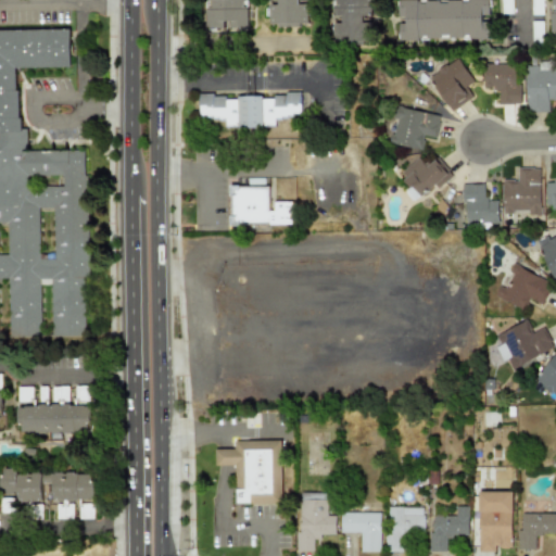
[(210,0),(210,7),(205,7),(205,28),(225,28),(225,22),(237,22),(239,27),(247,28),(248,8),(243,5),(242,0),(210,0)]
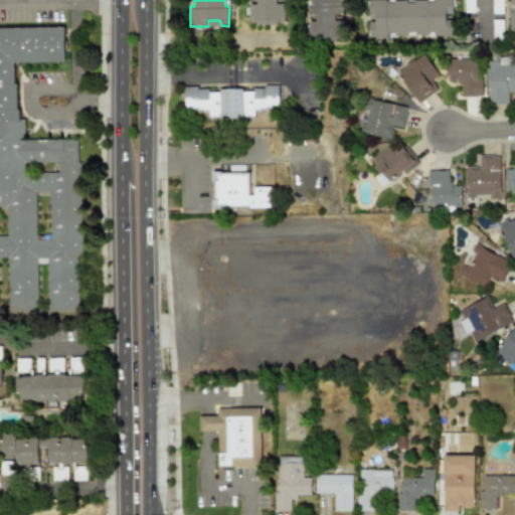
[(259,0),(259,4),(251,4),(251,18),(259,18),(259,23),(277,23),(277,20),(285,20),(284,3),(277,3),(276,0),(259,0)]
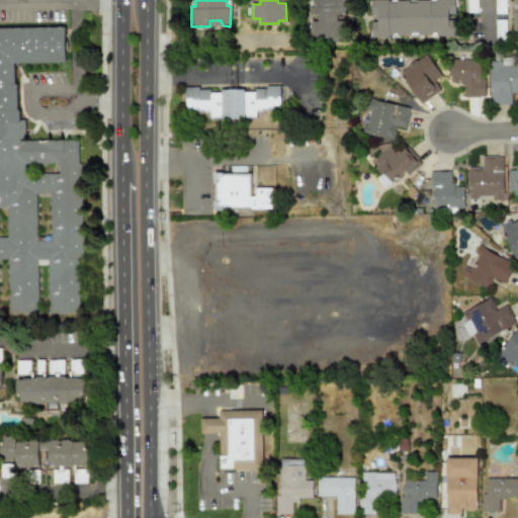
[(309,0),(310,15),(317,15),(317,19),(310,19),(310,47),(350,47),(350,19),(338,19),(338,14),(347,14),(347,0),(309,0)]
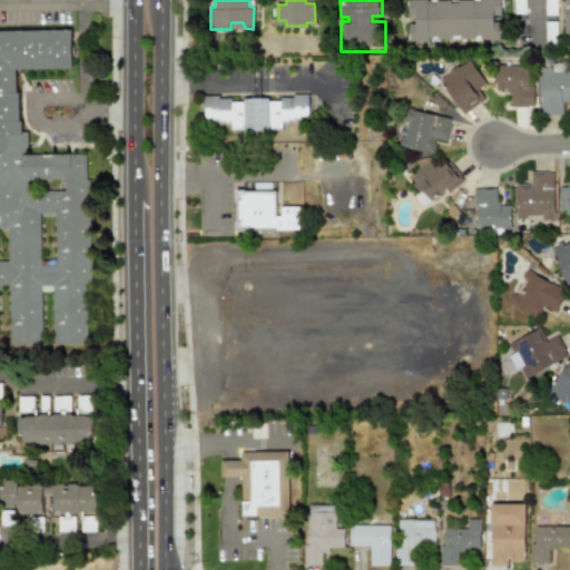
[(406,0),(408,21),(409,41),(502,39),(501,0),(406,0)]
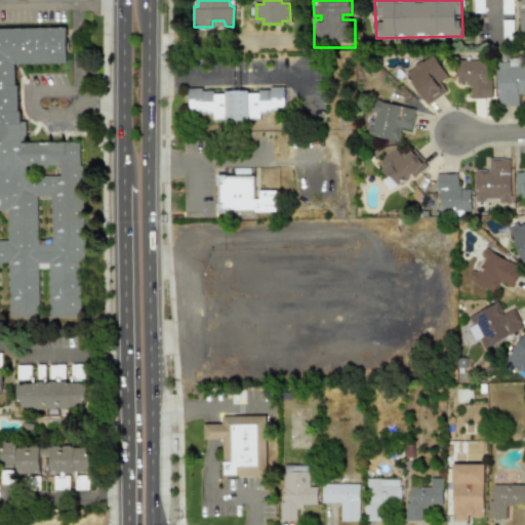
[(81,142),(25,142),(25,121),(17,121),(16,63),(67,63),(66,28),(0,28),(0,263),(8,263),(8,318),(38,317),(37,264),(47,264),(48,317),(82,316),(81,142)]
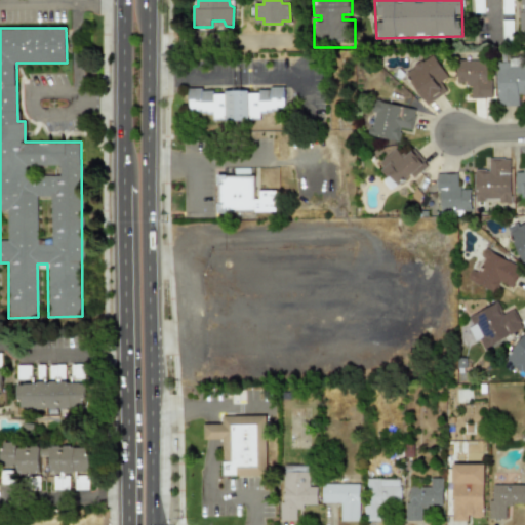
[(413,65),(421,59),(423,61),(430,58),(437,70),(434,72),(447,90),(426,104),(405,72),(413,67),(413,65)]
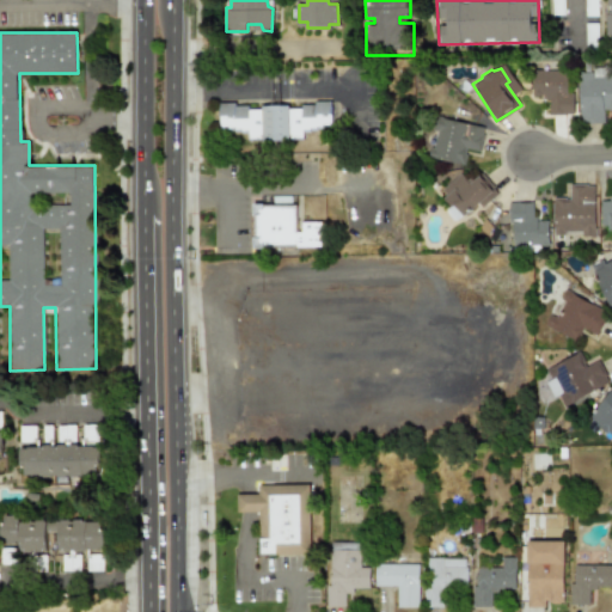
[(549,115),(574,114),(573,93),(568,93),(568,68),(531,69),(532,98),(548,98),(549,115)]
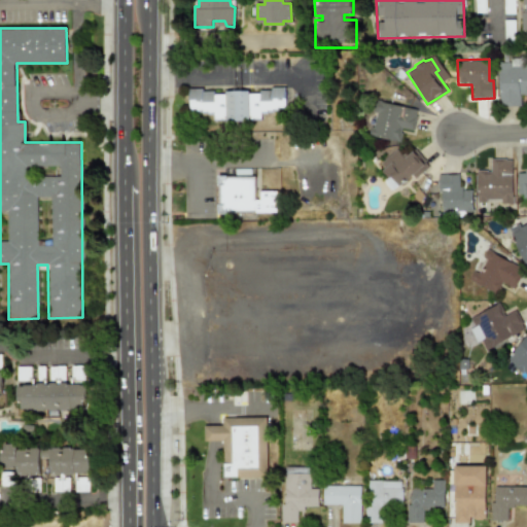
[(526,95),(526,64),(516,64),(516,63),(498,63),(498,105),(519,105),(519,95),(526,95)]
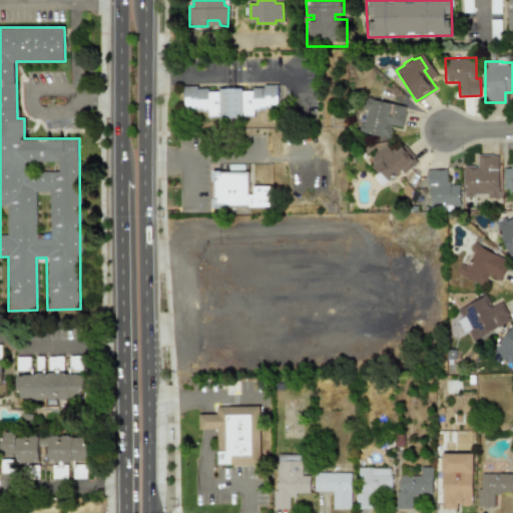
[(184,86),(184,119),(197,119),(197,109),(206,109),(206,118),(216,118),(216,129),(241,129),(241,115),(252,115),(252,108),(277,108),(276,83),(265,83),(263,86),(252,87),(252,90),(241,90),(241,87),(219,87),(219,91),(207,91),(207,88),(196,89),(196,86),(184,86)]
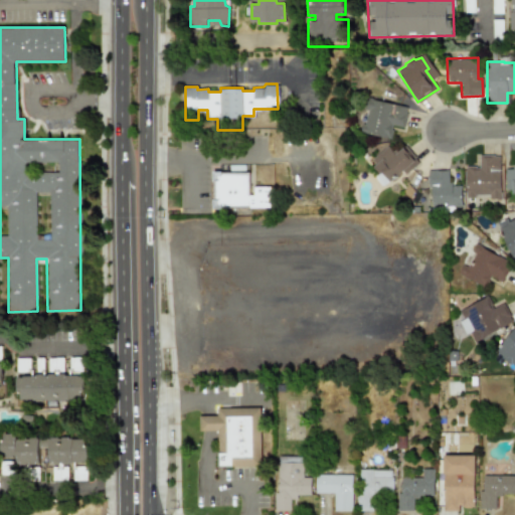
[(408,104),(365,95),(359,123),(362,124),(360,131),(389,138),(392,126),(403,129),(408,104)]
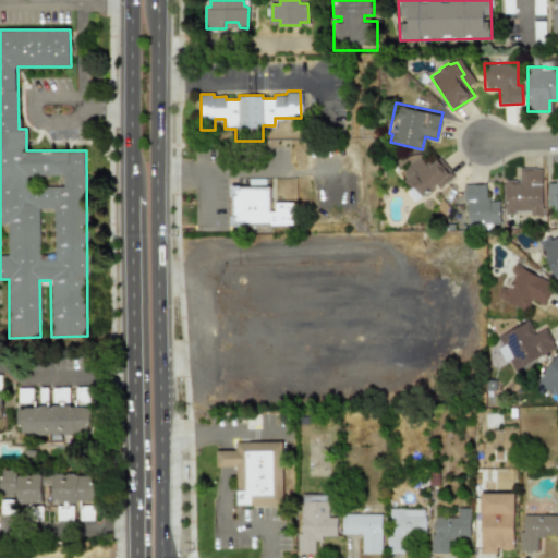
[(402,170),(420,157),(425,164),(434,157),(439,157),(448,169),(446,171),(450,177),(423,197),(411,182),(407,185),(403,180),(408,177),(402,170)]
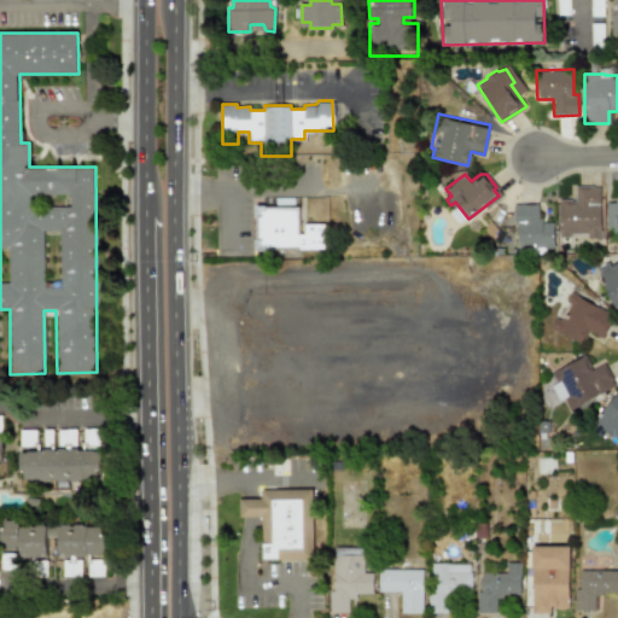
[(558,198),(558,235),(570,235),(570,232),(587,232),(587,237),(600,237),(600,185),(575,185),(575,199),(571,199),(570,197),(558,198)]
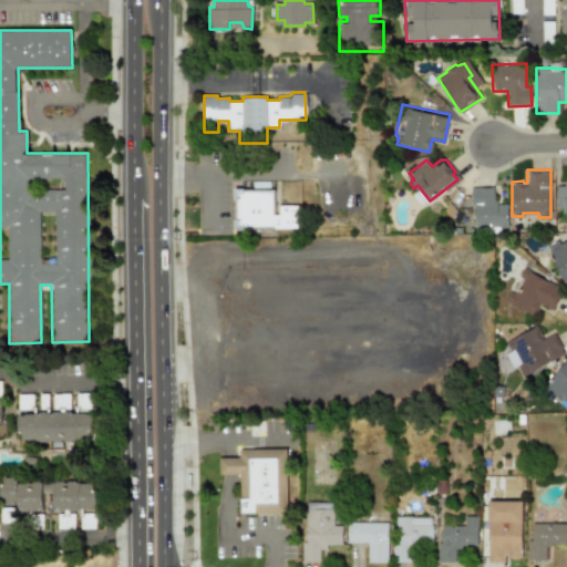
[(566,184),(555,184),(555,208),(564,208),(564,217),(566,215),(566,184)]
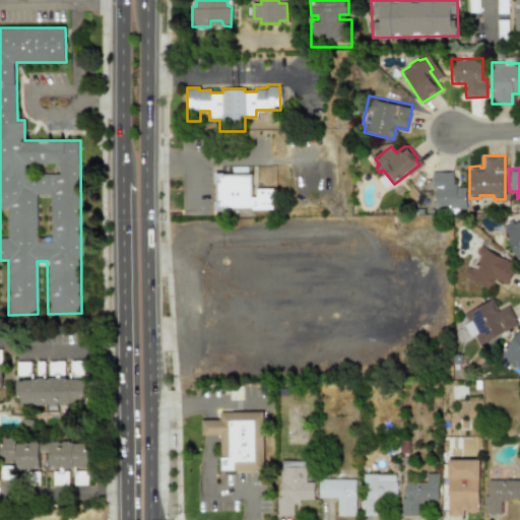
[(430,170),(431,190),(433,190),(434,208),(444,208),(444,212),(465,211),(465,208),(466,207),(465,186),(457,186),(457,183),(453,183),(452,170),(430,170)]
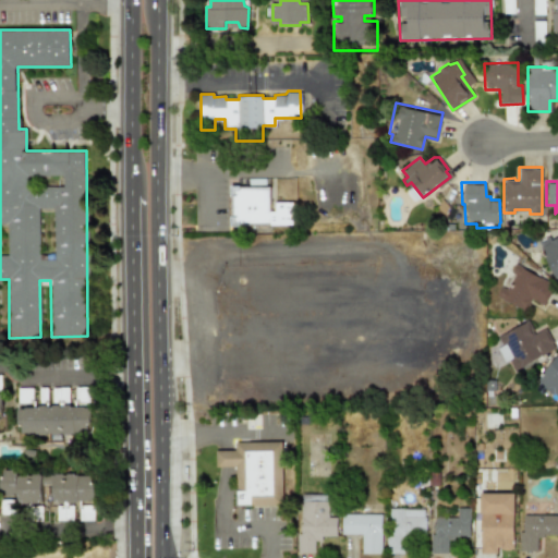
[(229,185),(229,197),(231,197),(230,226),(239,226),(240,223),(290,223),(290,201),(274,201),(274,209),(268,209),(269,185),(229,185)]
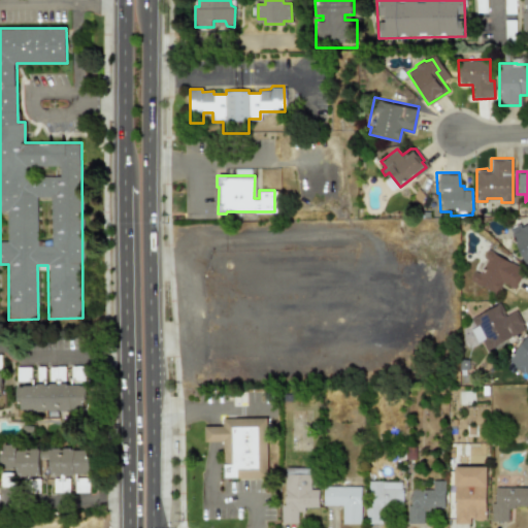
[(527,217),(507,227),(527,268),(527,267),(527,217)]
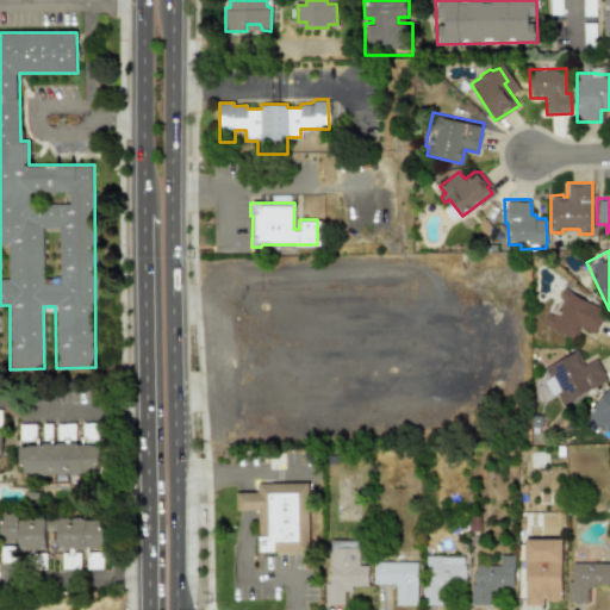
[(562,286),(556,297),(561,299),(553,316),(548,313),(543,322),(576,340),(582,329),(595,336),(608,311),(562,286)]
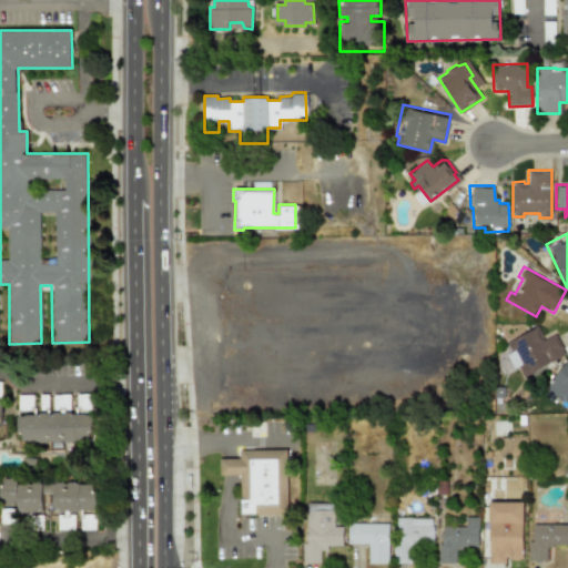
[(537,325),(544,338),(557,331),(567,352),(567,354),(525,378),(517,365),(513,368),(505,354),(513,350),(508,341),(537,325)]
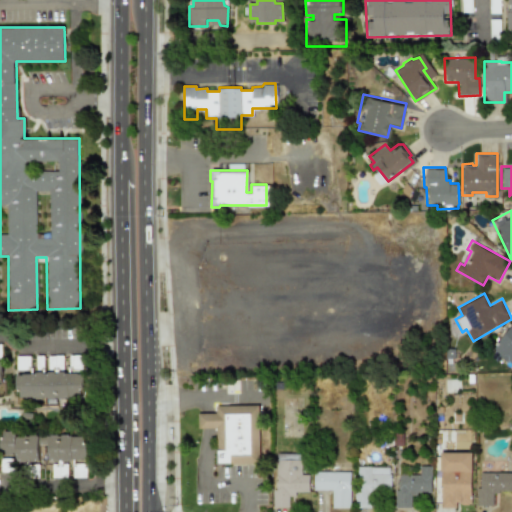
[(511,324),(493,348),(502,355),(500,357),(508,363),(509,361),(511,363),(511,324)]
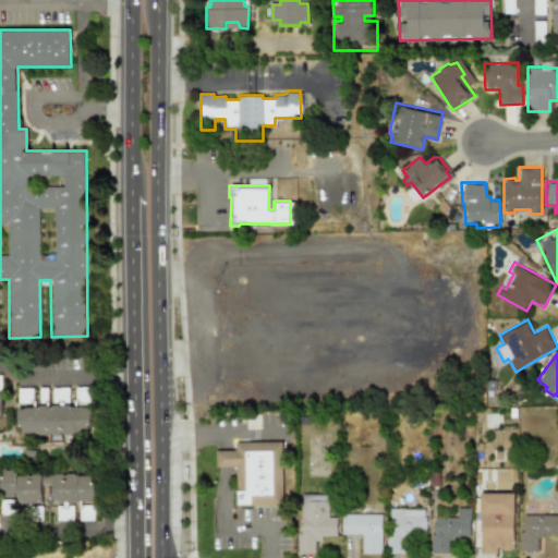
[(485,378),(485,389),(496,389),(495,378),(485,378)]
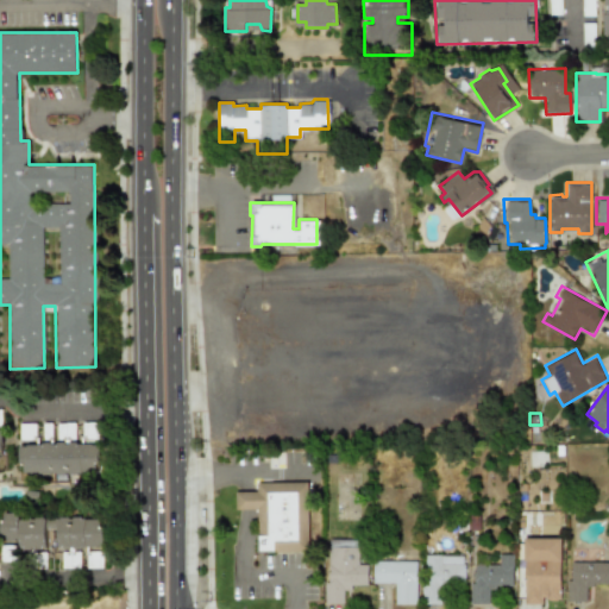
[(19,475),(100,475),(100,443),(19,443),(19,475)]
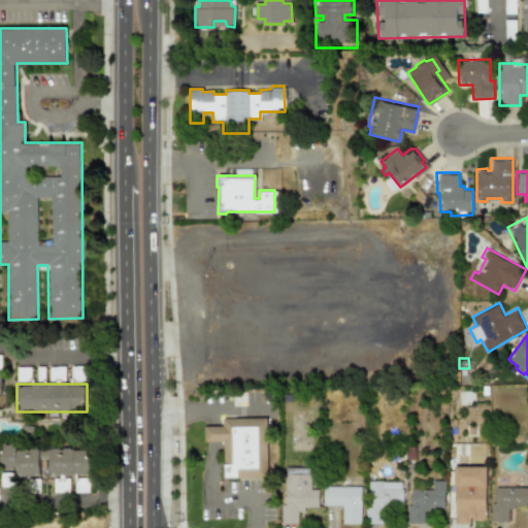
[(204,426),(204,441),(224,441),(225,479),(267,477),(266,418),(223,419),(223,426),(204,426)]
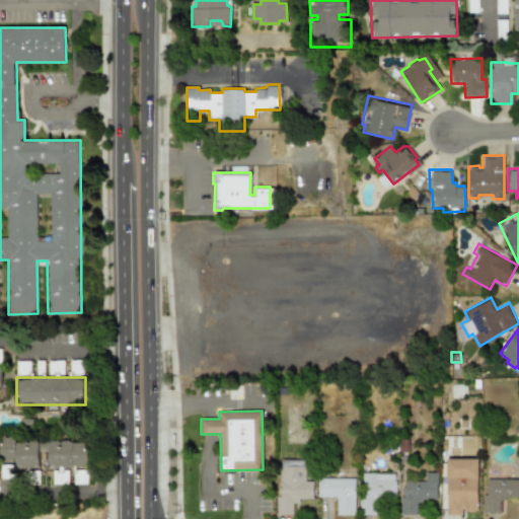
[(40,440),(2,441),(3,466),(41,466),(40,440)]
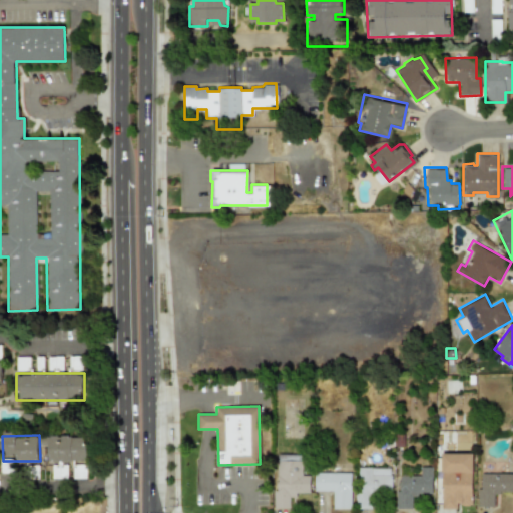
[(50,465),(53,465),(53,478),(67,478),(67,462),(89,462),(88,435),(49,436),(50,465)]
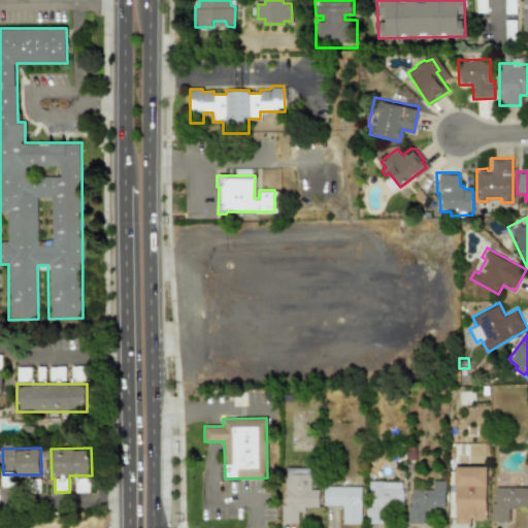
[(454,466),(454,486),(456,487),(455,523),(469,524),(469,517),(474,517),(474,520),(483,521),(484,518),(486,519),(487,466),(454,466)]
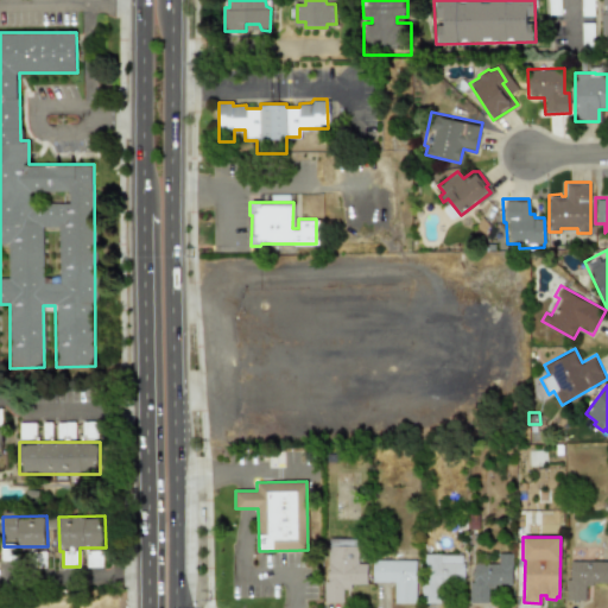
[(328,538),(327,581),(324,582),(324,603),(368,603),(369,562),(359,562),(359,538),(328,538)]
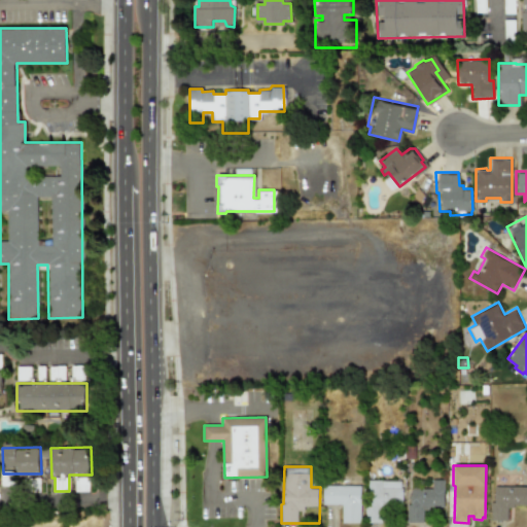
[(366,479),(366,502),(363,502),(363,523),(402,523),(403,486),(399,479),(366,479)]
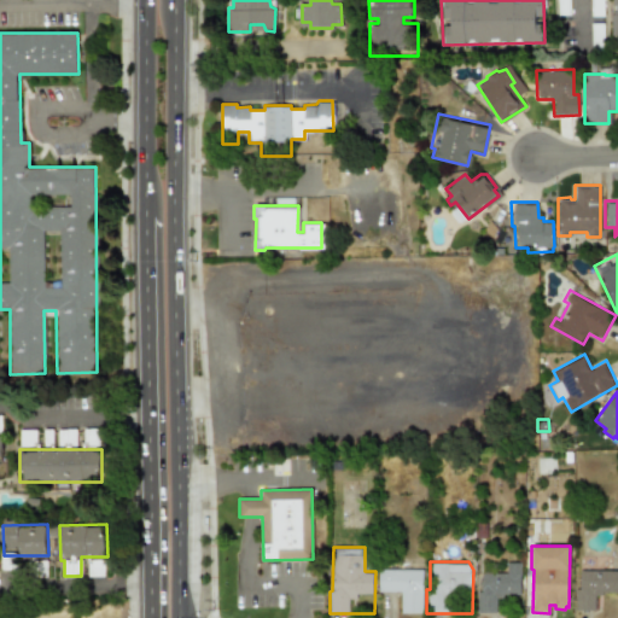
[(507,561),(507,571),(481,571),(481,593),(520,593),(520,561),(507,561)]
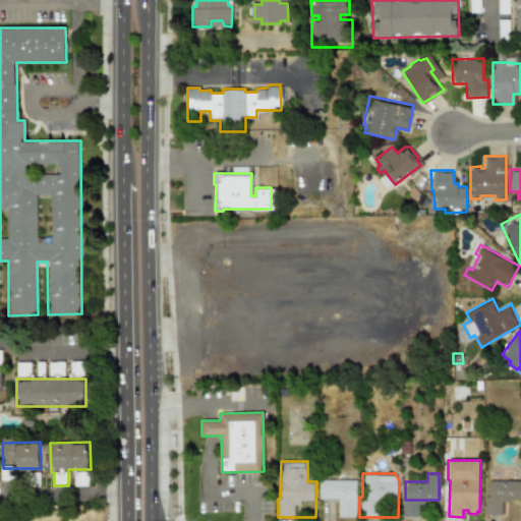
[(355,478),(319,478),(319,499),(337,498),(338,515),(356,515),(355,478)]
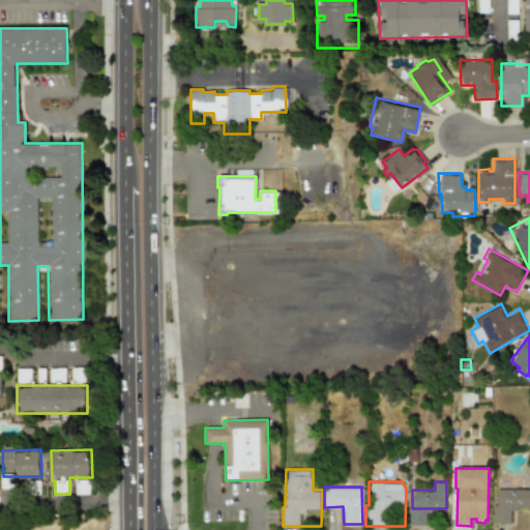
[(529,488),(496,488),(496,504),(493,505),(493,523),(509,523),(509,510),(516,509),(516,506),(529,506),(529,488)]
